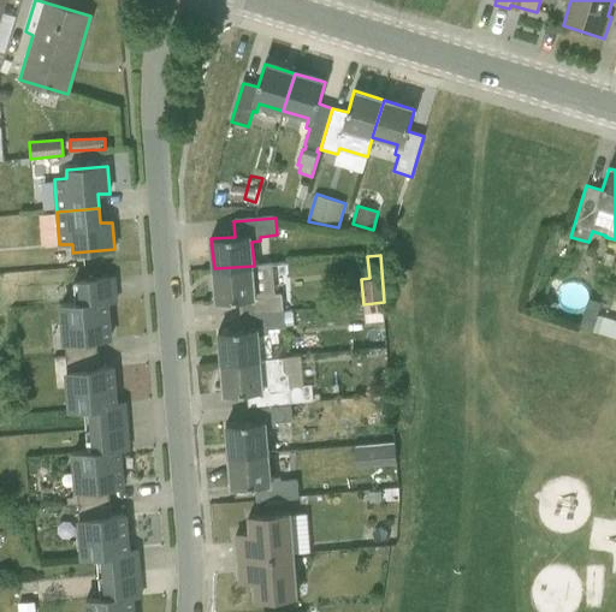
[(240,299),(241,314),(283,312),(282,295),(274,295),(272,265),(254,266),(214,268),(215,302),(240,299)]
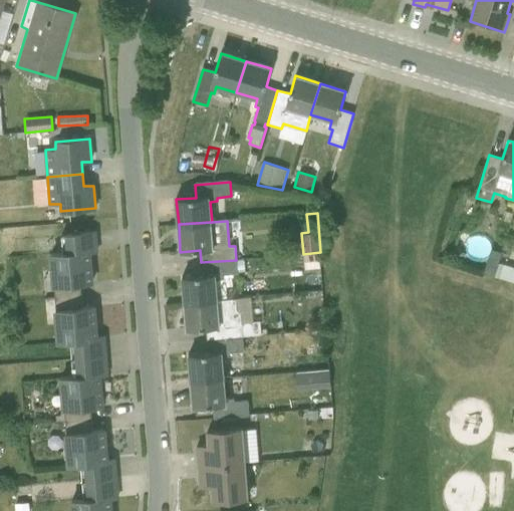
[(80,284),(92,283),(89,253),(97,252),(95,232),(62,235),(63,252),(49,253),(52,287),(54,287),(55,298),(81,296),(80,284)]
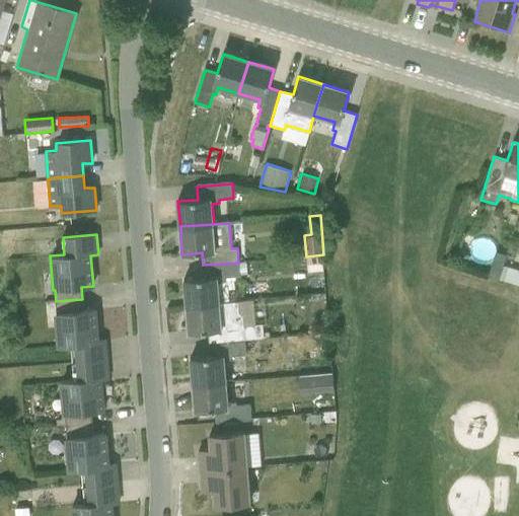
[(489,276),(497,279),(501,266),(504,254),(496,252),(489,276)]
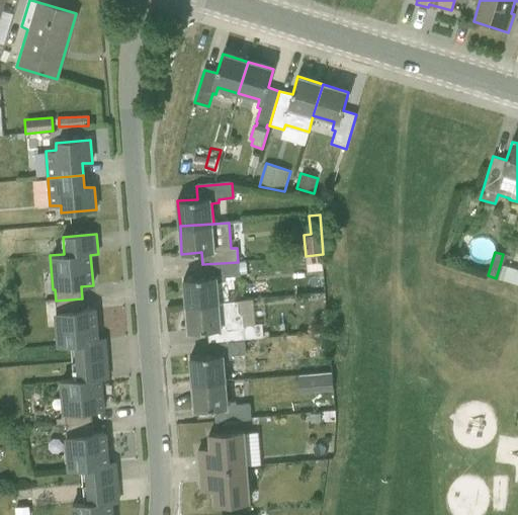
[(184,278),(186,306),(220,303),(219,281),(226,280),(226,277),(239,275),(239,274),(247,274),(247,270),(255,270),(254,260),(238,262),(202,264),(203,277),(184,278)]
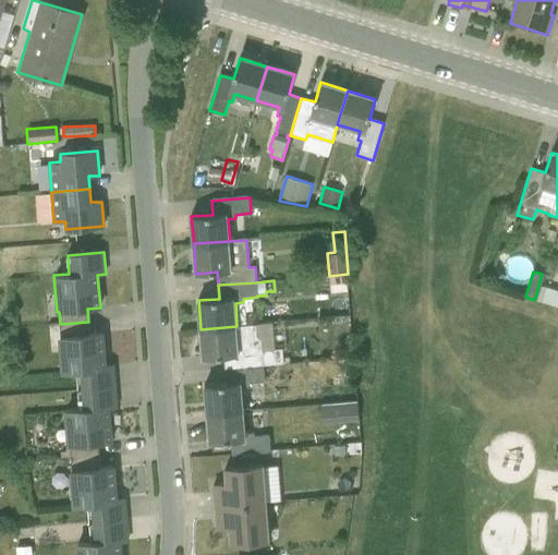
[(534,300),(557,306),(557,291),(538,286),(534,300)]
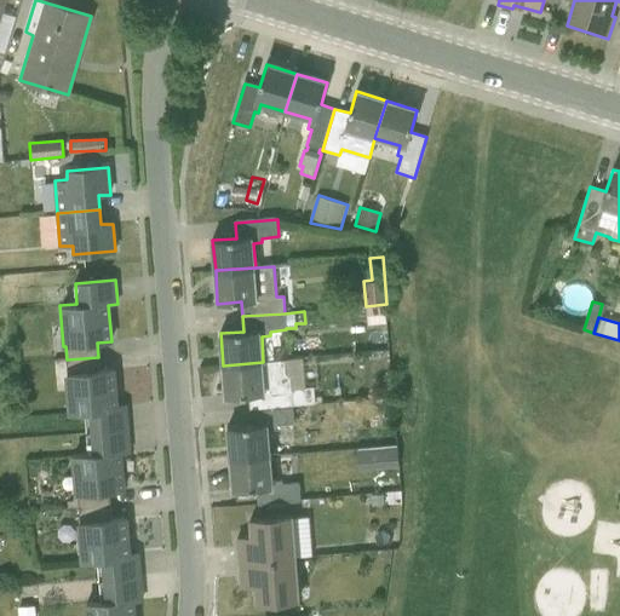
[(87,432),(127,429),(126,406),(116,407),(114,370),(99,372),(98,357),(67,360),(68,373),(65,373),(69,413),(86,412),(87,432)]
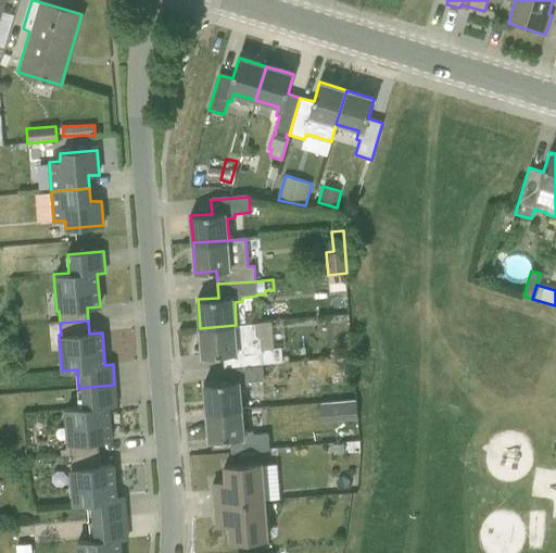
[(202,356),(224,355),(225,367),(263,364),(289,362),(288,356),(282,356),(281,348),(261,350),(261,339),(255,336),(255,324),(236,325),(200,328),(202,356)]
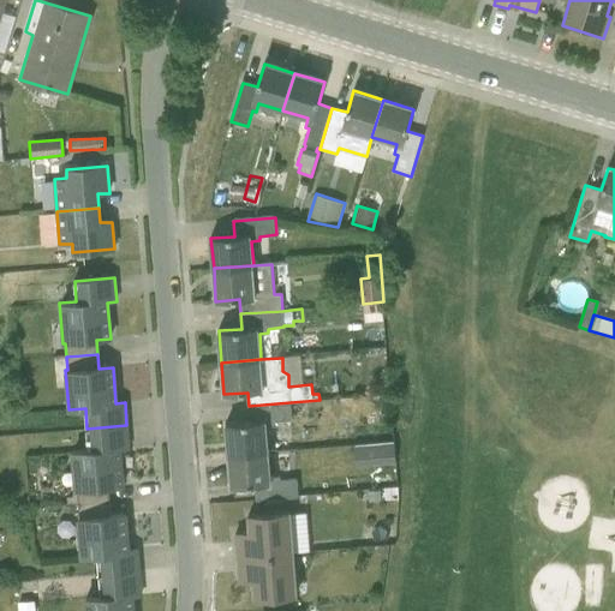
[(227,424),(230,455),(269,451),(267,426),(275,426),(275,421),(292,420),(291,402),(249,406),(249,421),(227,424)]
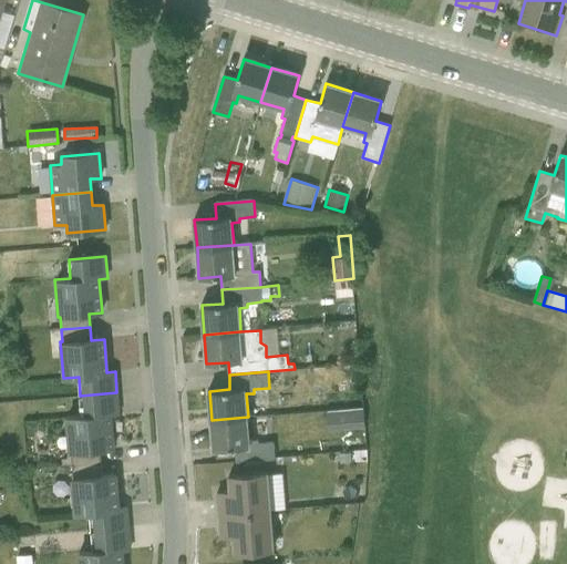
[(66,416),(69,453),(72,453),(72,464),(101,462),(100,449),(113,449),(111,414),(119,414),(116,392),(80,396),(81,414),(66,416)]
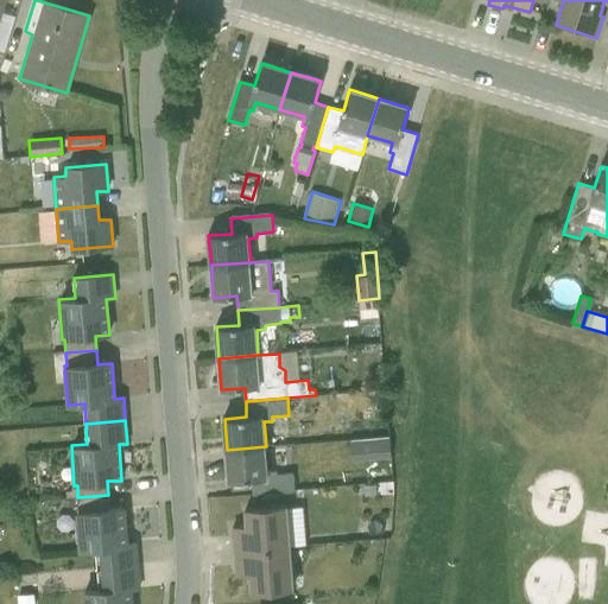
[(277,471),(268,472),(266,446),(227,450),(229,481),(252,478),(253,496),(296,493),(295,491),(306,490),(305,475),(293,475),(293,474),(278,475),(277,471)]
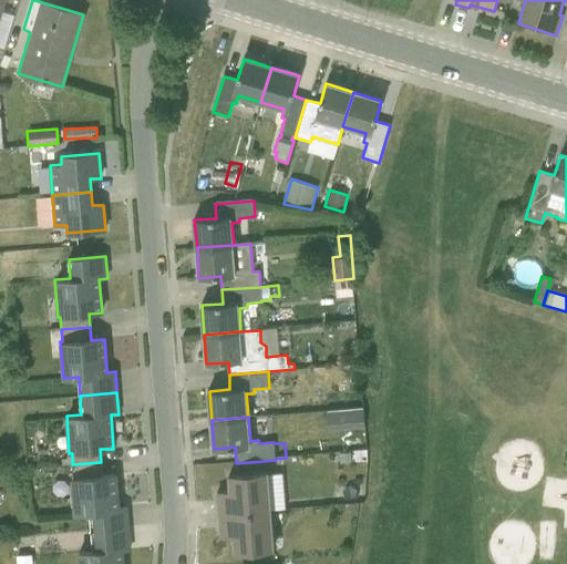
[(30,455),(47,454),(45,441),(29,442),(29,443),(27,443),(27,454),(30,454),(30,455)]
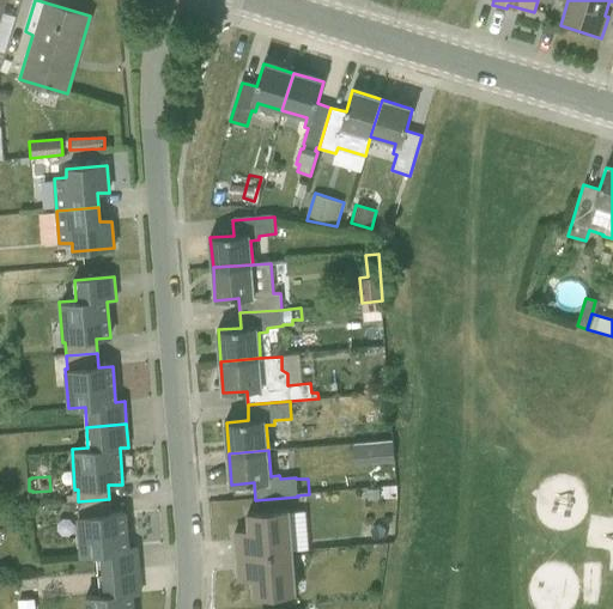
[(98,573),(138,571),(137,548),(128,548),(125,513),(110,513),(109,499),(78,501),(79,516),(77,516),(80,554),(97,554),(98,573)]
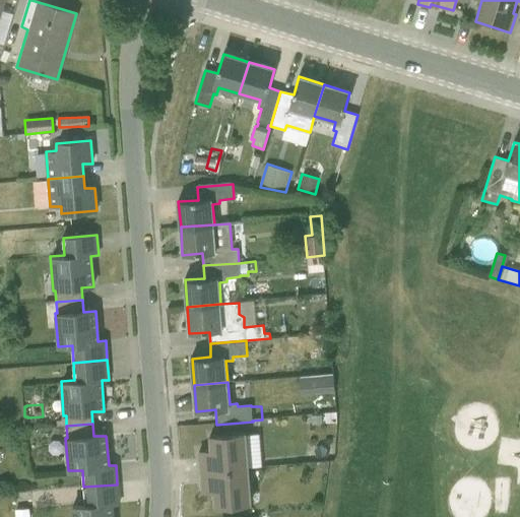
[(199,452),(201,472),(249,468),(246,433),(210,436),(211,451),(199,452)]
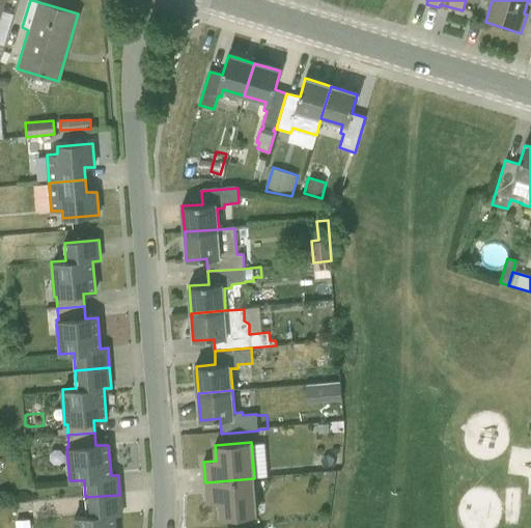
[(220,517),(257,515),(254,478),(205,482),(206,503),(219,502),(220,517)]
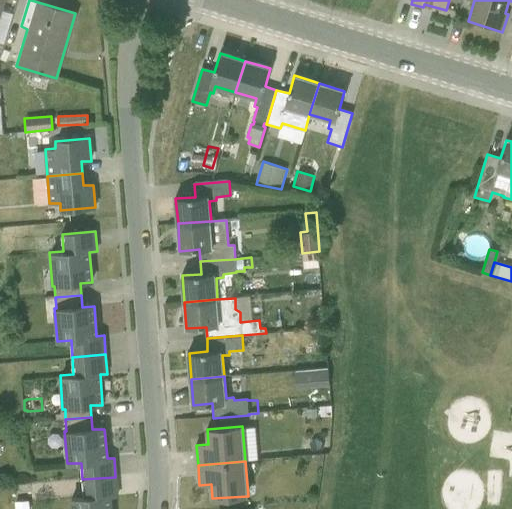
[(111,508),(110,497),(117,496),(115,477),(82,479),(83,497),(70,497),(71,508),(111,508)]
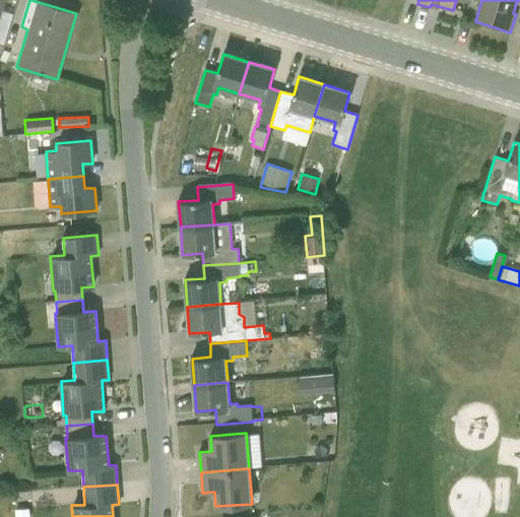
[(30,516),(30,508),(14,510),(15,516),(30,516)]
